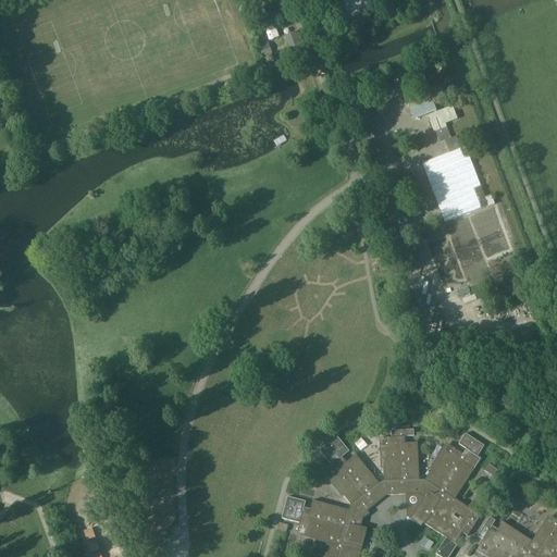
[(343,0),(347,11),(349,19),(380,7),(376,0),(343,0)]
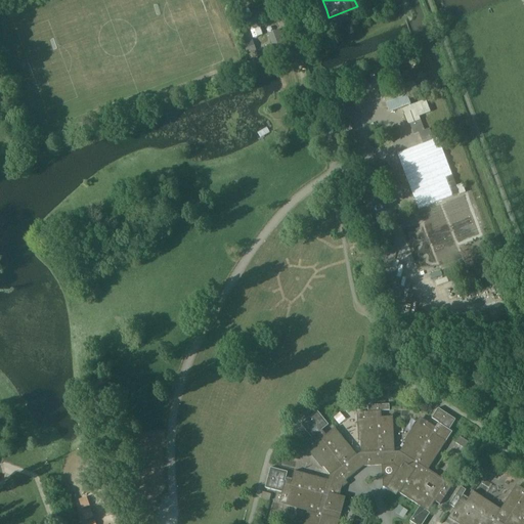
[(272,32),(268,34),(271,40),(273,48),(284,44),(280,37),(282,36),(279,29),(272,32)]
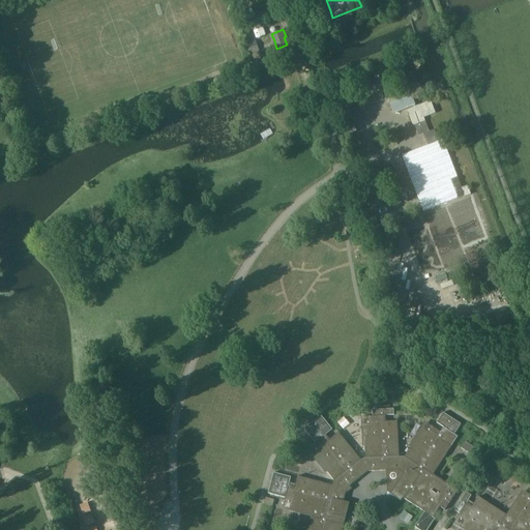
[(256,40),(246,43),(249,55),(260,51),(256,40)]
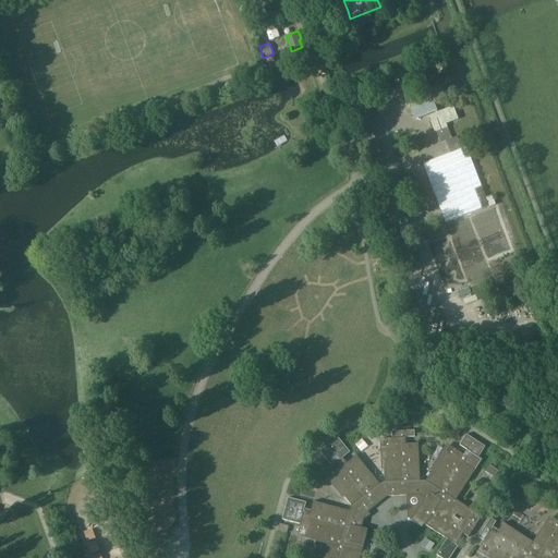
[(421,97),(419,91),(405,95),(409,102),(415,120),(438,111),(432,94),(421,97)]
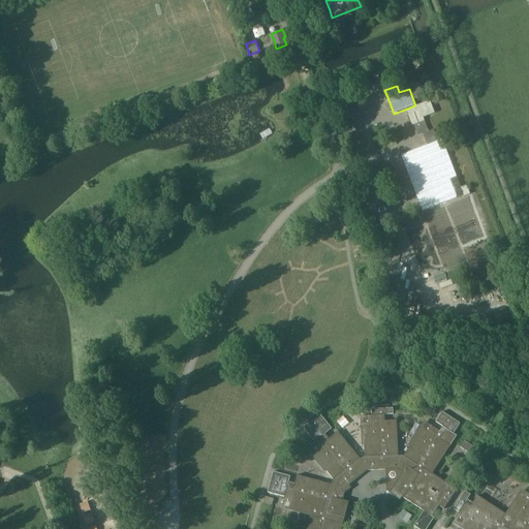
[(413,126),(414,125),(418,135),(423,133),(428,145),(438,141),(434,129),(429,131),(425,121),(424,118),(435,113),(430,100),(422,104),(407,110),(413,126)]
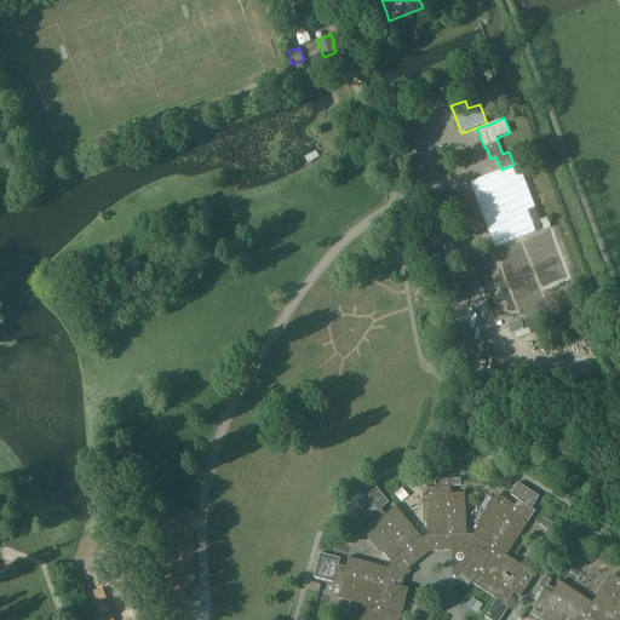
[(518,164),(471,182),(495,247),(544,229),(545,230),(551,228),(547,217),(540,220),(518,164)]
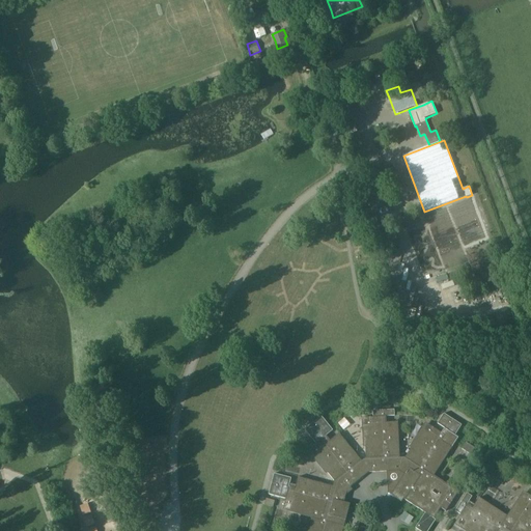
[(410,211),(402,213),(404,219),(403,219),(403,220),(403,221),(407,229),(415,226),(410,211)]
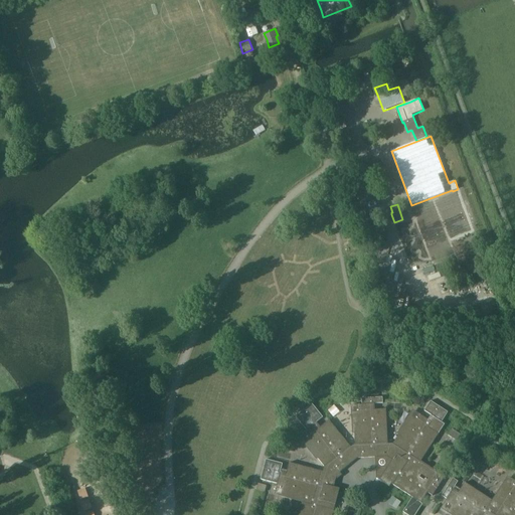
[(361,233),(367,231),(377,228),(375,223),(359,228),(361,233)]
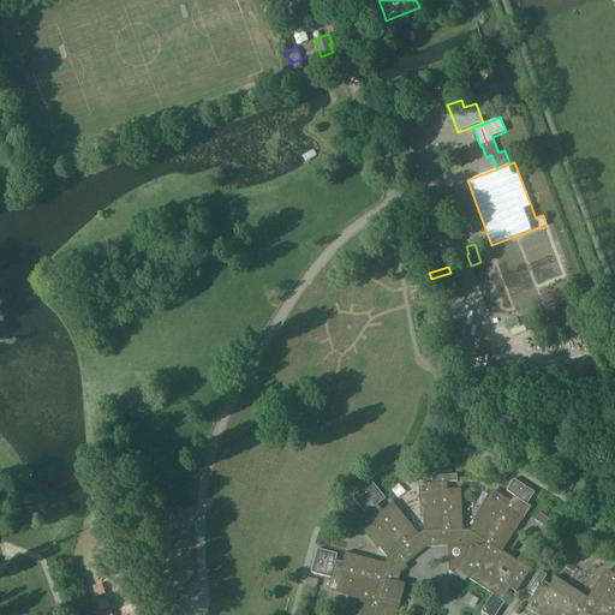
[(417,299),(412,300),(416,315),(429,311),(424,290),(415,292),(417,299)]
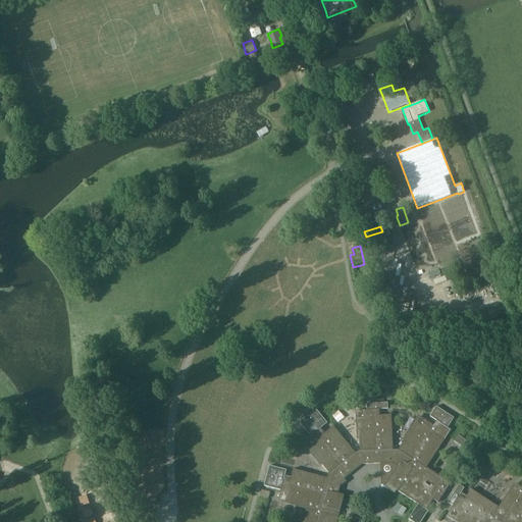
[(269,466),(267,473),(264,486),(281,490),(278,502),(306,509),(303,521),(336,521),(345,496),(338,493),(342,484),(343,485),(347,481),(345,479),(363,465),(380,464),(381,484),(396,493),(398,490),(418,504),(408,519),(412,521),(421,521),(428,511),(427,510),(433,500),(438,503),(452,483),(427,467),(452,430),(448,427),(454,418),(436,407),(430,416),(437,421),(434,425),(418,415),(403,439),(404,441),(399,450),(394,450),(392,415),(379,415),(379,409),(388,409),(387,403),(367,404),(367,410),(356,411),(357,439),(360,439),(360,450),(356,453),(333,426),(324,433),(320,429),(327,423),(316,409),(300,422),(311,436),(302,444),(320,466),(322,465),(329,473),(327,478),(294,469),(291,481),(284,479),(286,470),(269,466)]
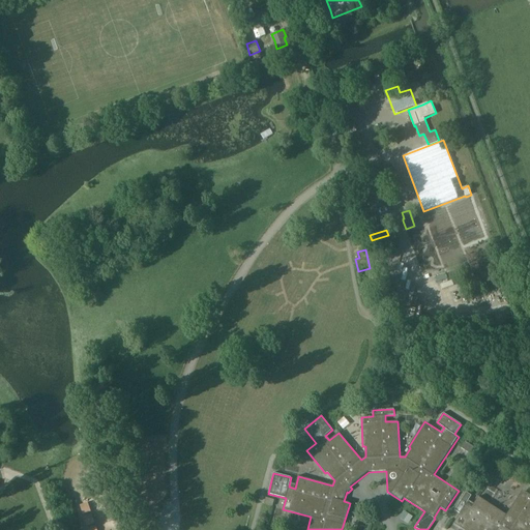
[(492,477),(497,480),(501,473),(496,470),(492,477)]
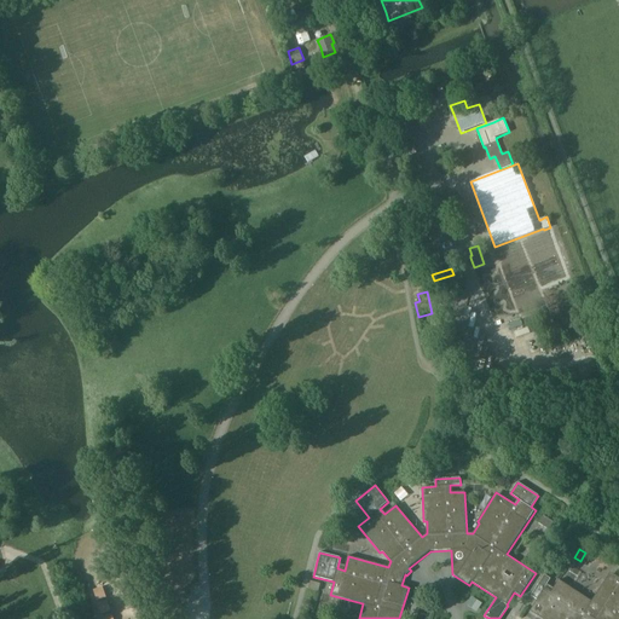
[(618,618),(618,577),(611,572),(591,601),(559,579),(551,593),(545,588),(550,579),(544,574),(531,596),(537,600),(530,612),(542,618),(618,618)]
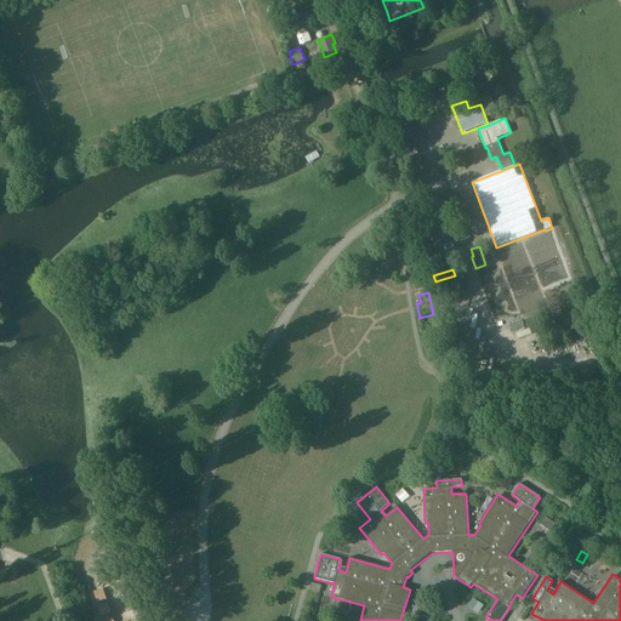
[(312,584),(309,591),(319,593),(322,586),(312,584)]
